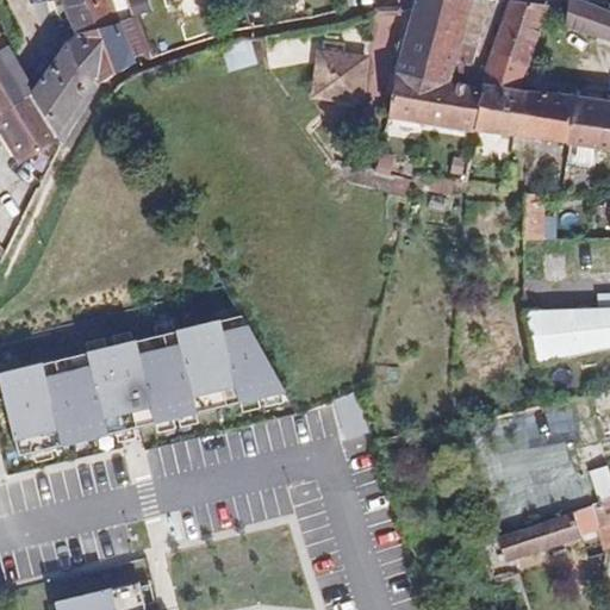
[(78,32),(36,91),(35,95),(62,138),(63,139),(100,85),(136,63),(135,57),(112,0),(64,0),(68,14),(61,18),(66,27),(72,24),(78,32)]
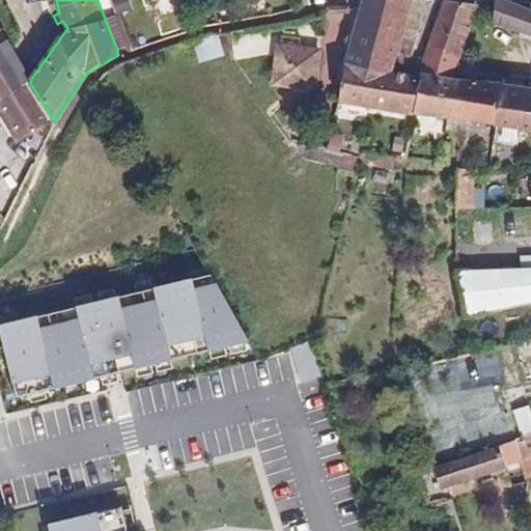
[(98,0),(117,50),(132,46),(121,14),(115,15),(110,0),(98,0)]
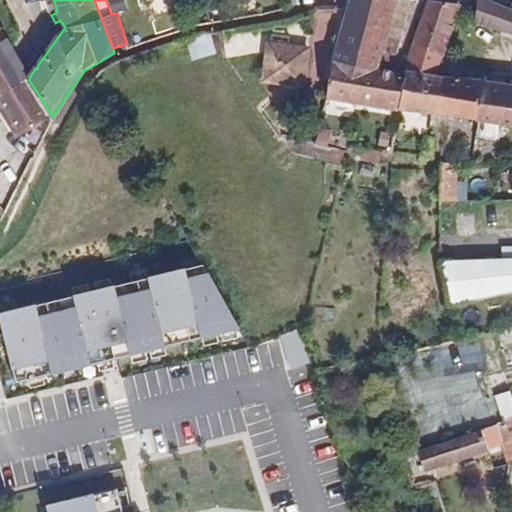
[(388,0),(342,0),(325,56),(319,97),(391,106),(400,68),(392,68),(371,67),(388,0)]
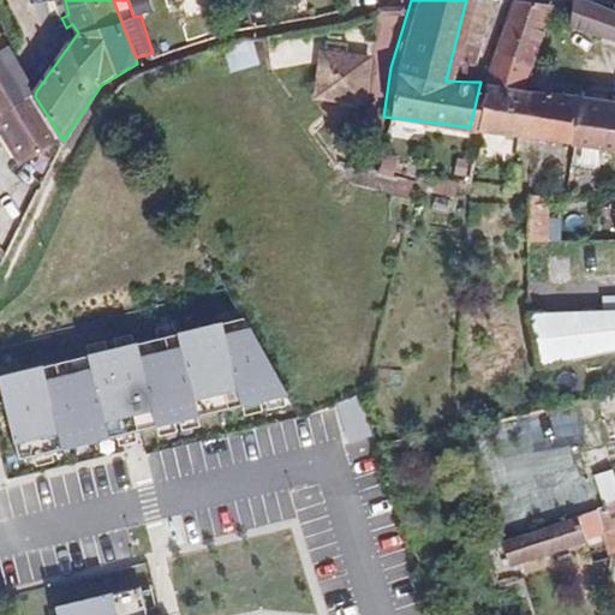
[(547,5),(506,0),(503,0),(471,82),(481,82),(520,87),(547,5)]
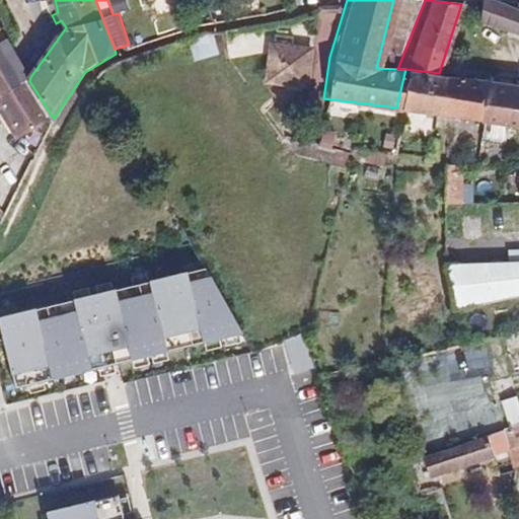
[(518,9),(494,0),(485,0),(485,7),(484,22),(518,32),(518,9)]
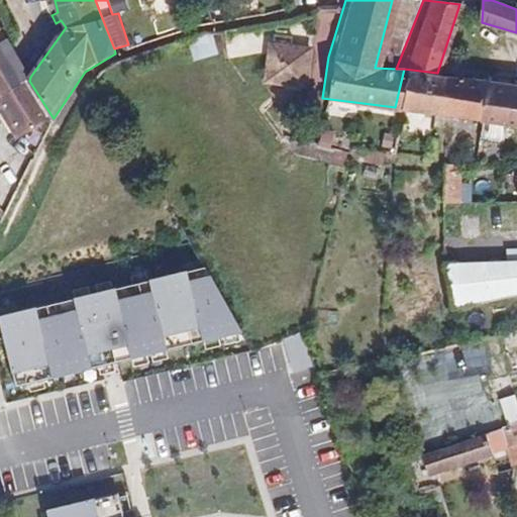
[(196,58),(217,54),(213,31),(191,37),(196,58)]
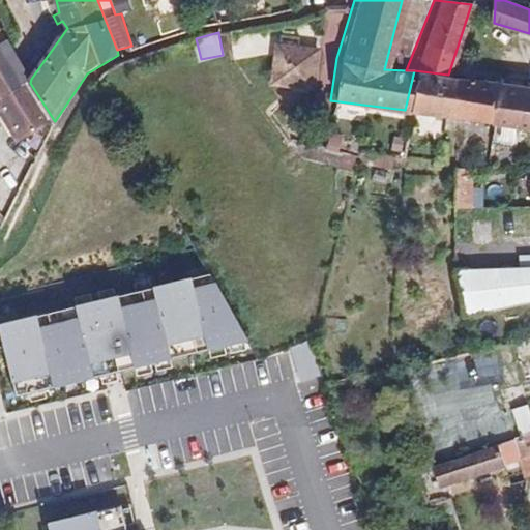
[(302,36),(282,34),(281,47),(300,49),(302,36)]
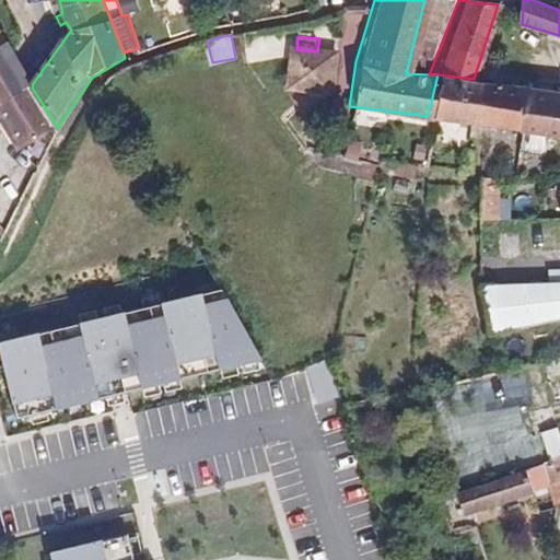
[(32,88),(33,83),(11,45),(10,43),(8,44),(0,47),(0,117),(19,150),(58,128),(57,127),(32,88)]
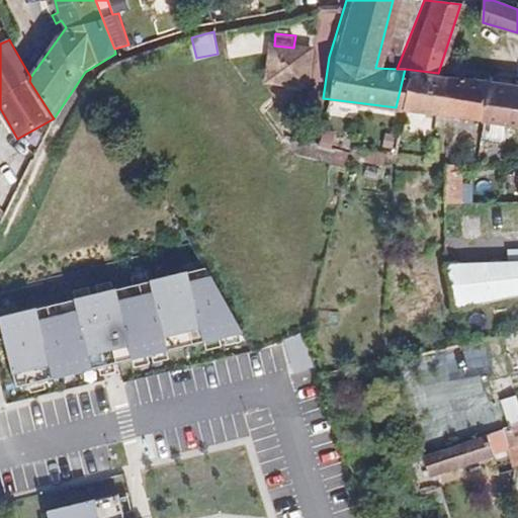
[(308,86),(313,50),(293,48),(274,46),(272,46),(268,82),(308,86)]
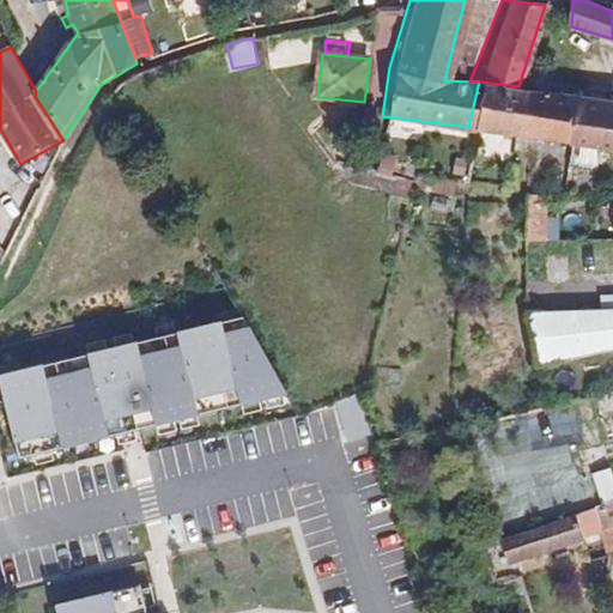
[(519,86),(479,82),(468,127),(562,141),(572,92),(519,86)]
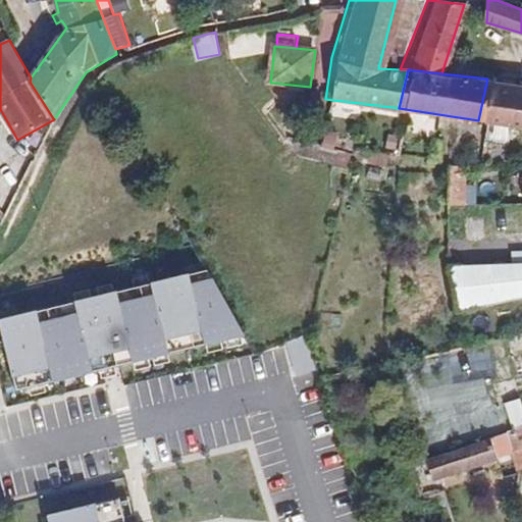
[(521,83),(487,79),(478,120),(521,125),(521,83)]
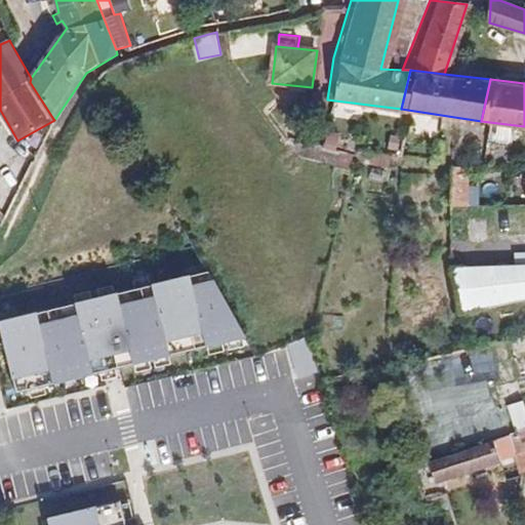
[(406,135),(396,133),(392,154),(404,156),(406,135)]
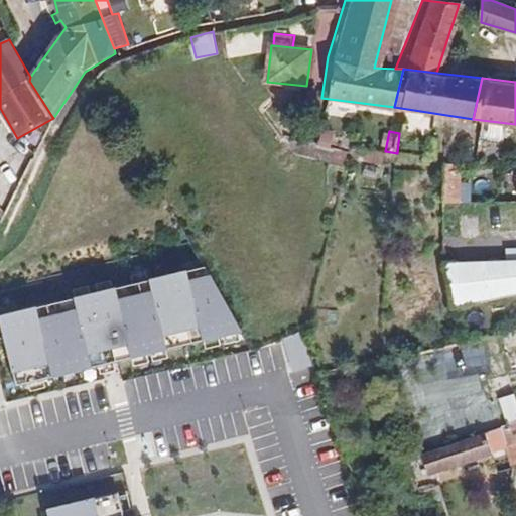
[(352,149),(318,143),(293,137),(292,143),(298,151),(331,160),(325,182),(342,187),(344,180),(352,149)]
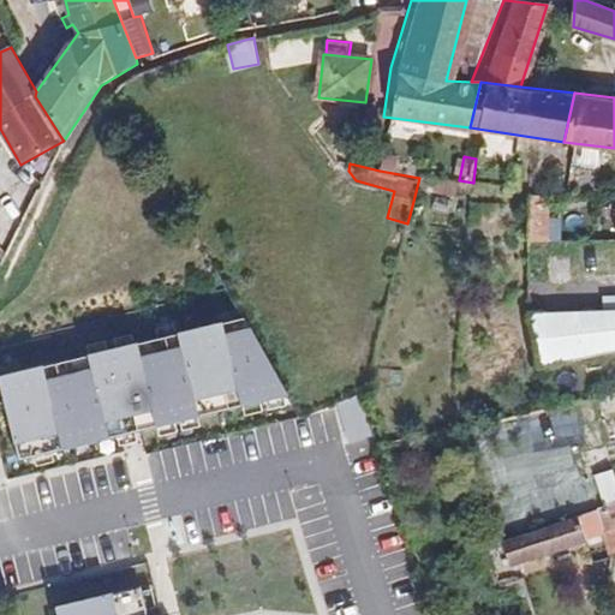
[(513,163),(508,187),(520,189),(523,165),(513,163)]
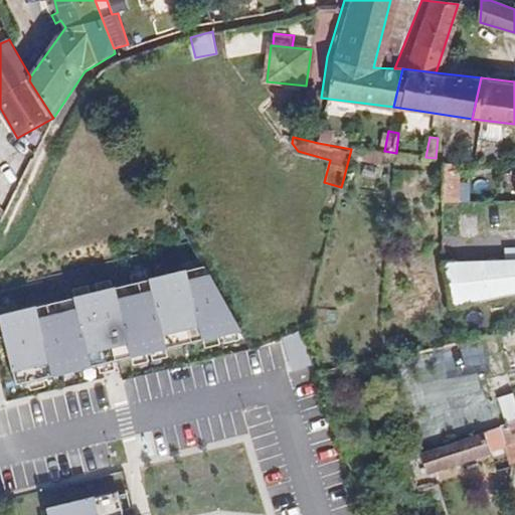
[(360,159),(381,163),(384,151),(352,147),(351,149),(343,180),(354,182),(360,159)]
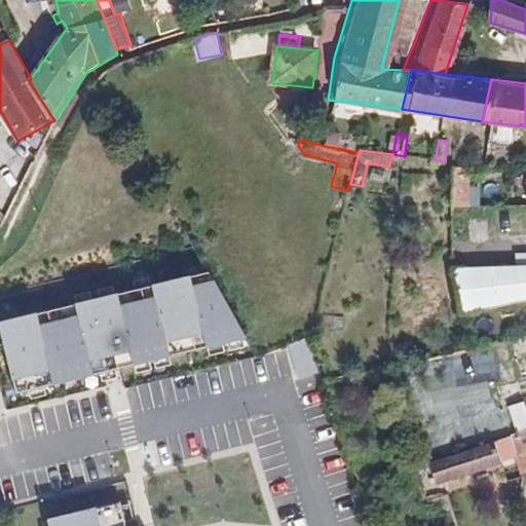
[(470,205),(468,166),(454,167),(453,205),(470,205)]
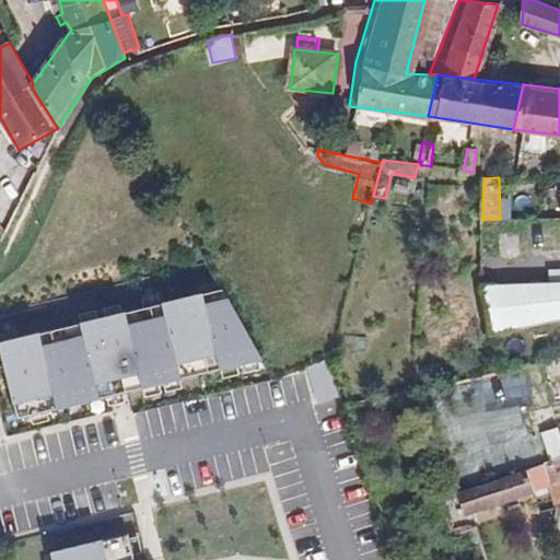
[(409,193),(411,182),(398,178),(396,189),(409,193)]
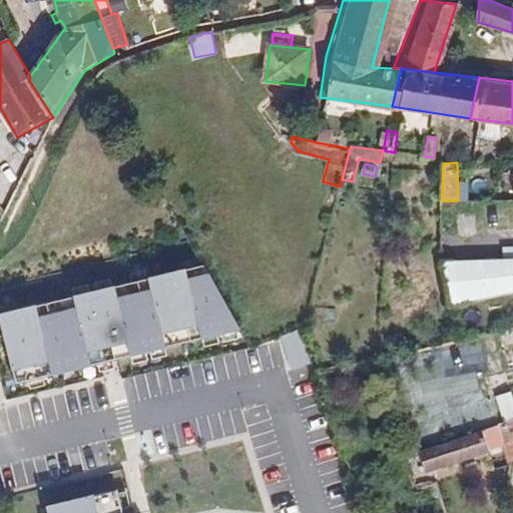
[(512,257),(435,260),(443,301),(512,288),(512,257)]
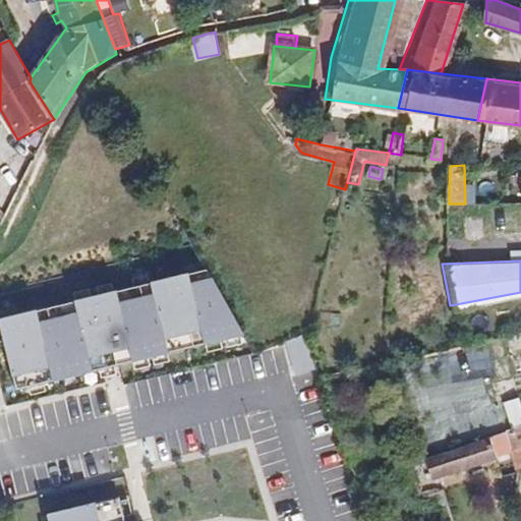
[(0,326),(16,391),(244,336),(208,269),(0,319),(0,326)]
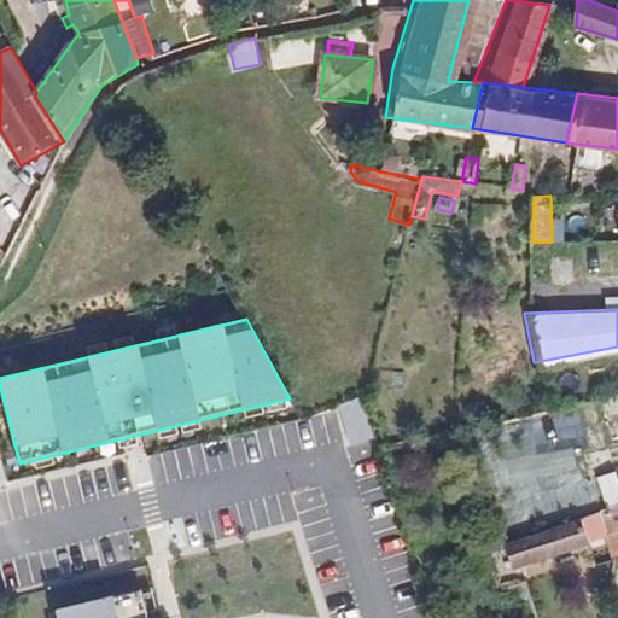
[(369,391),(339,402),(353,443),(383,433),(369,391)]
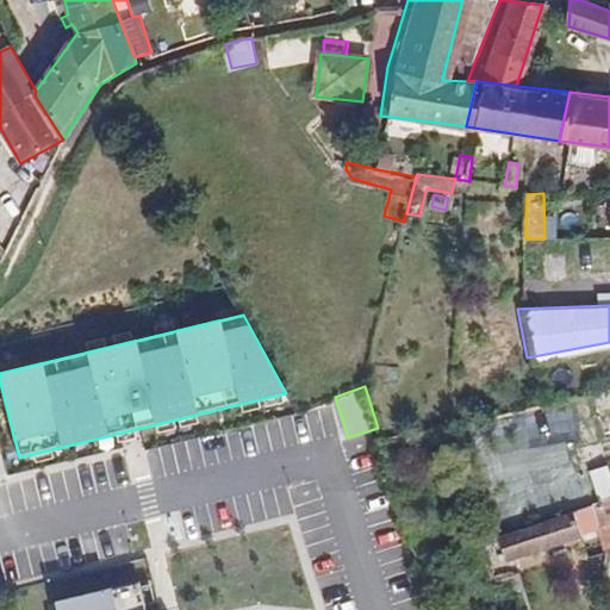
[(609,473),(609,470),(589,478),(597,497),(609,491),(609,473)]
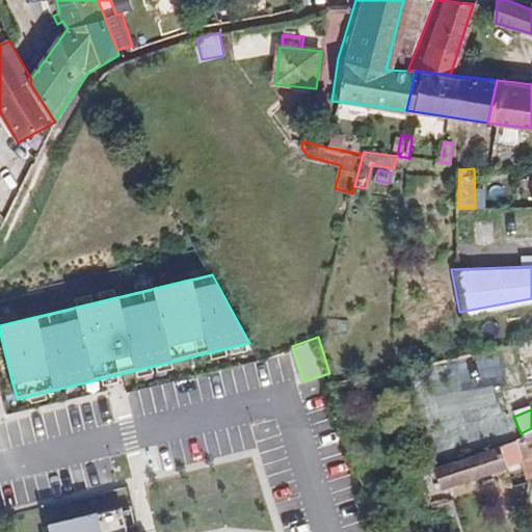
[(531,429),(509,441),(520,480),(531,475),(531,429)]
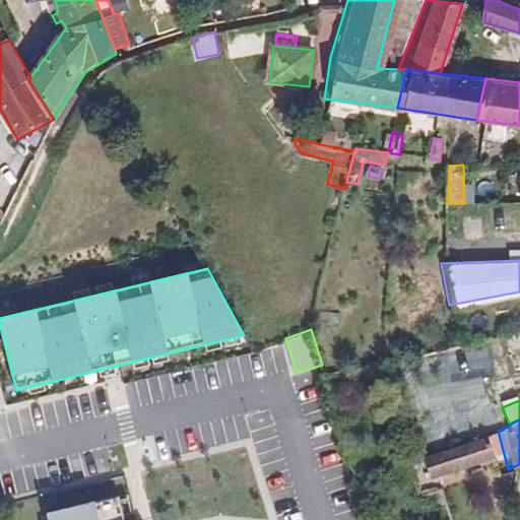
[(496,457),(490,436),(446,452),(434,456),(421,459),(409,463),(420,495),(420,497),(447,486),(443,474),(496,457)]
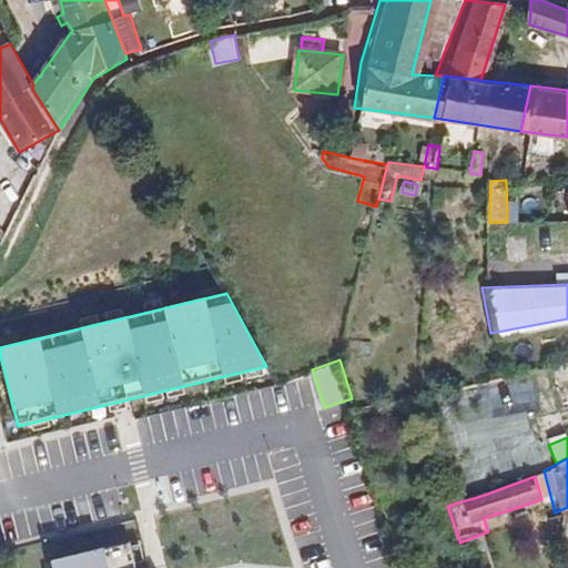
[(484,482),(470,486),(474,498),(487,494),(484,482)]
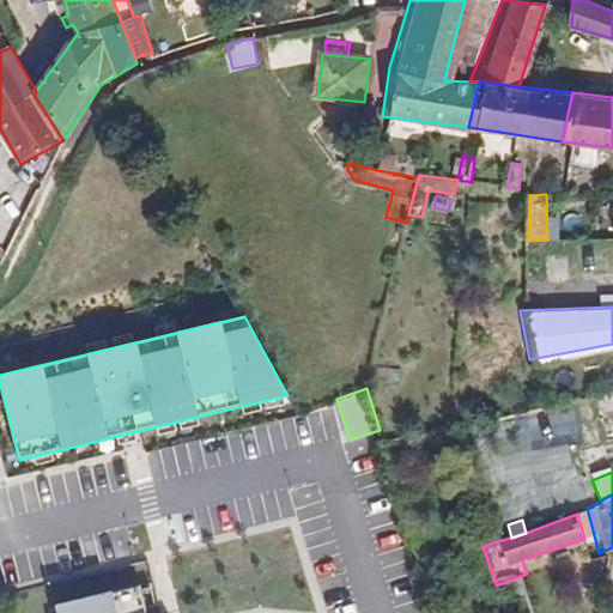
[(147,612),(140,584),(55,605),(56,612),(147,612)]
